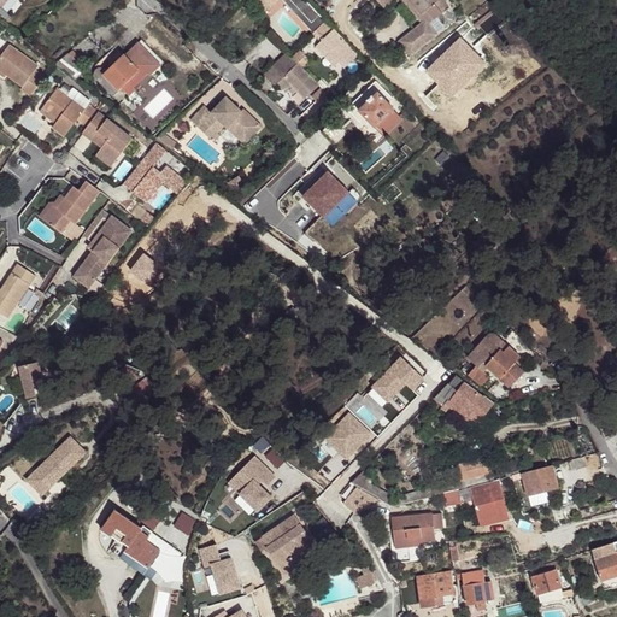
[(1,0),(0,3),(0,7),(3,11),(11,0),(1,0)]
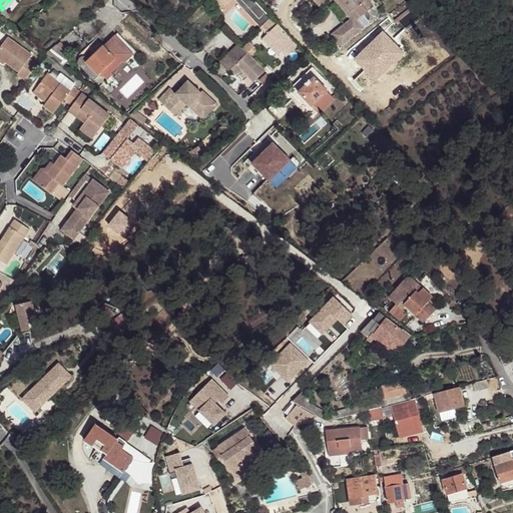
[(221,0),(209,0),(219,10),(226,5),(221,0)]
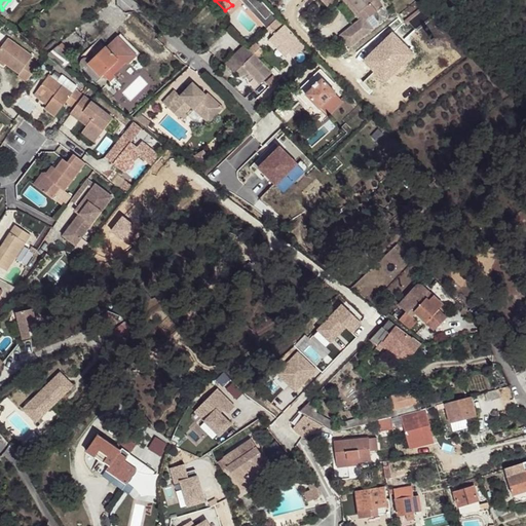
[(242,0),(264,23),(262,24),(266,29),(269,26),(277,17),(260,0),(242,0)]
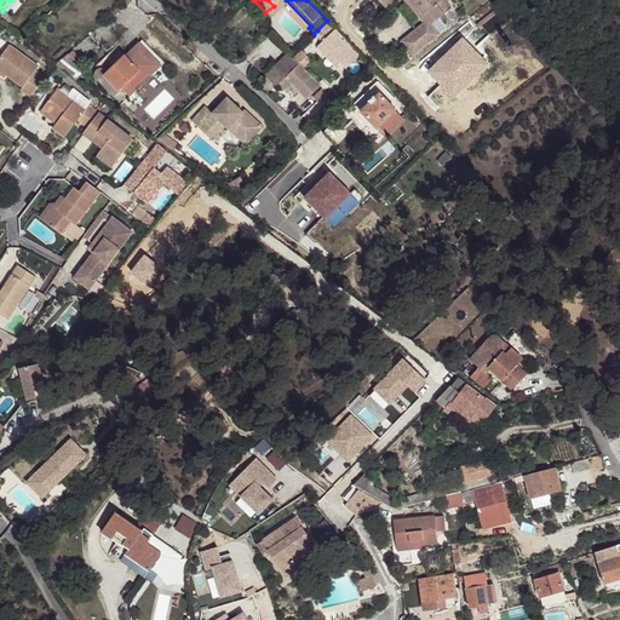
[(405,0),(418,16),(422,12),(412,0),(405,0)]
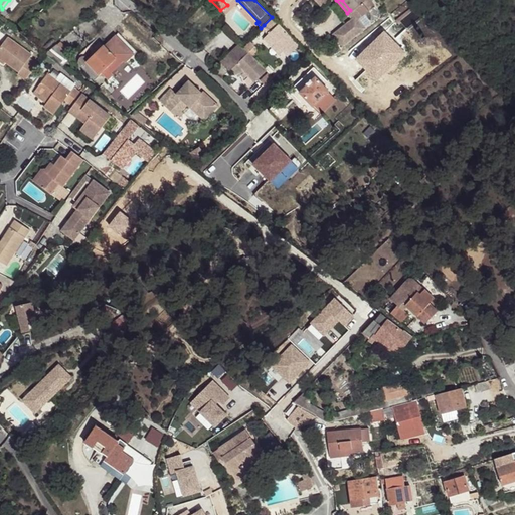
[(342,0),(350,10),(347,13),(353,19),(339,30),(344,36),(338,40),(343,46),(381,15),(369,1),(370,0),(369,0),(342,0)]
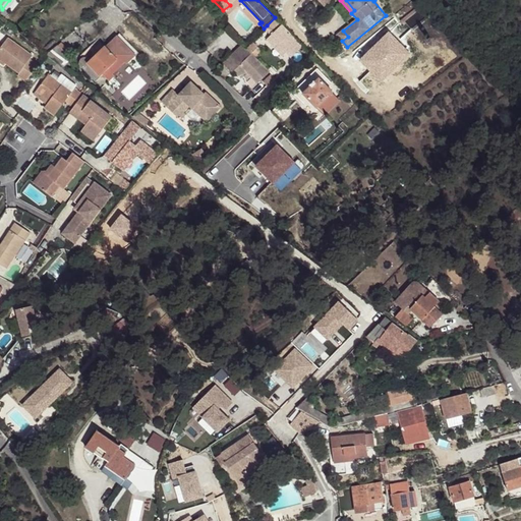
[(291,58),(303,47),(275,17),(267,25),(274,33),(267,40),(273,47),(277,43),(286,53),(291,58)]
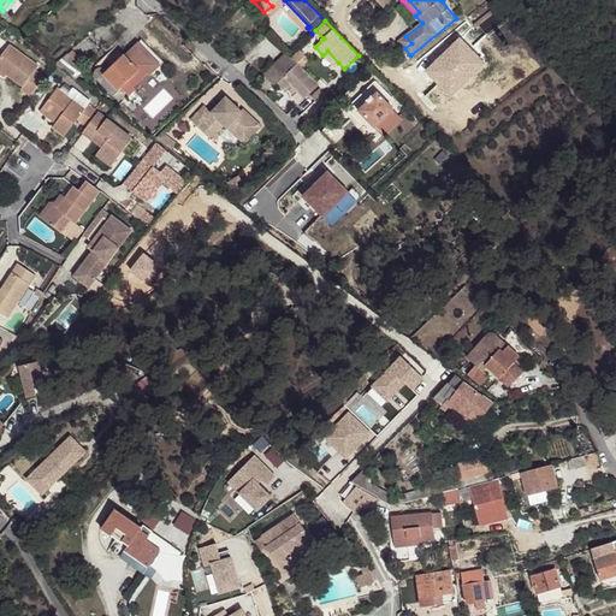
[(404,48),(412,43),(406,36),(400,41),(404,48)]
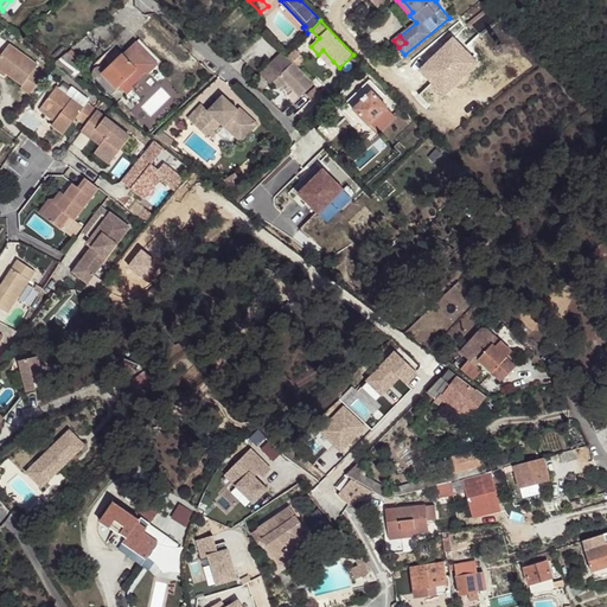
[(136,42),(122,55),(138,70),(134,74),(121,85),(120,88),(127,95),(134,88),(131,85),(145,71),(148,75),(159,64),(136,42)]
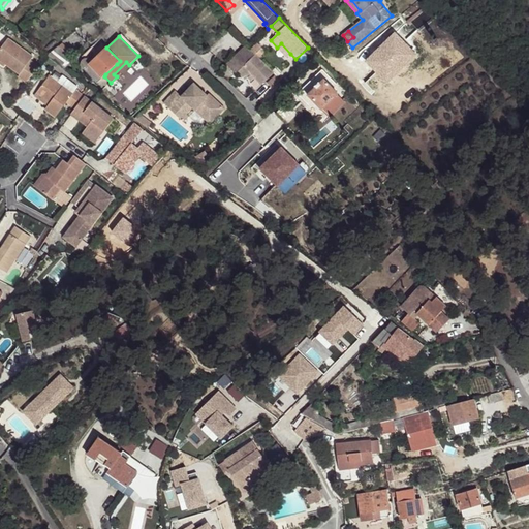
[(20,74),(18,78),(27,83),(38,66),(30,60),(33,57),(8,38),(0,49),(0,60),(6,65),(20,74)]
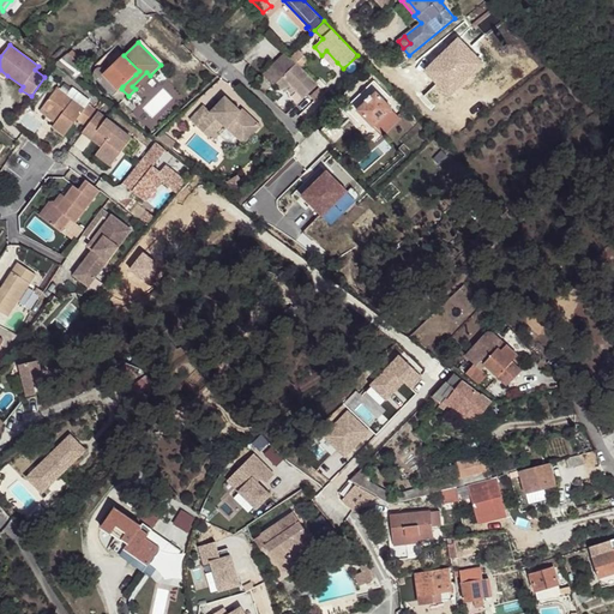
[(300,67),(307,60),(299,50),(292,58),(296,64),(300,67)]
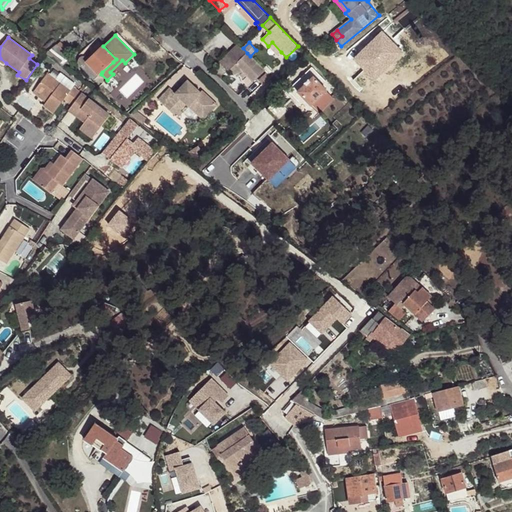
[(268,46),(277,56),(281,52),(272,42),(268,46)]
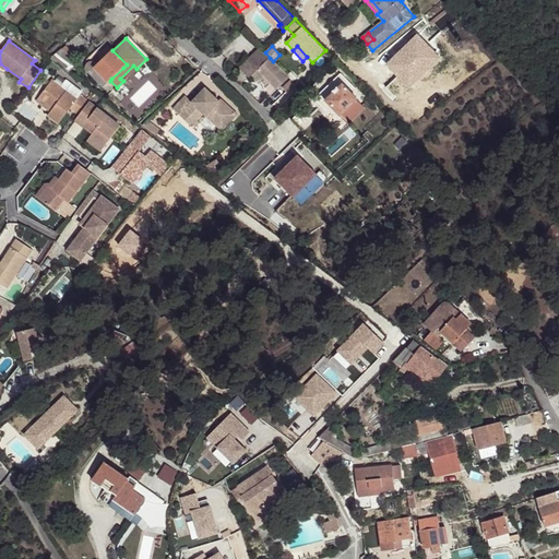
[(250,58),(260,68),(270,58),(265,52),(263,50),(260,47),(250,58)]
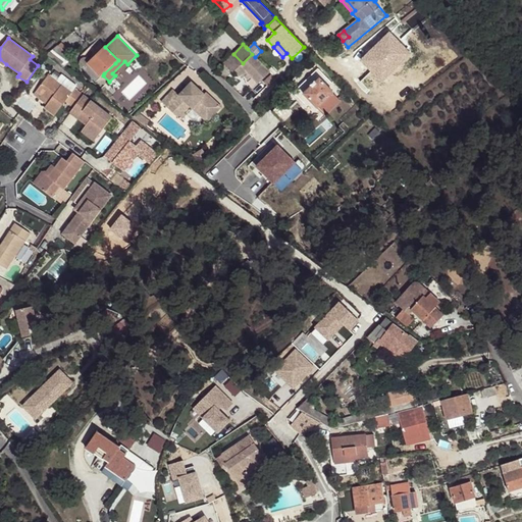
[(64,67),(68,54),(58,46),(47,55),(64,67)]
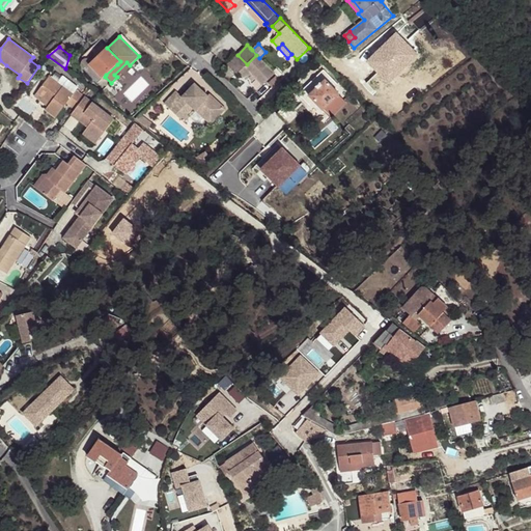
[(105,77),(106,75),(117,64),(120,61),(107,48),(92,62),(89,59),(85,59),(84,59),(82,61),(81,62),(81,66),(83,68),(98,83),(105,77)]
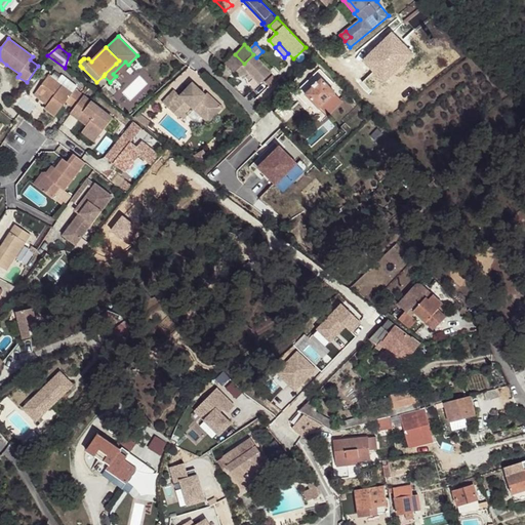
[(234,74),(236,72),(244,64),(235,54),(225,65),(234,74)]
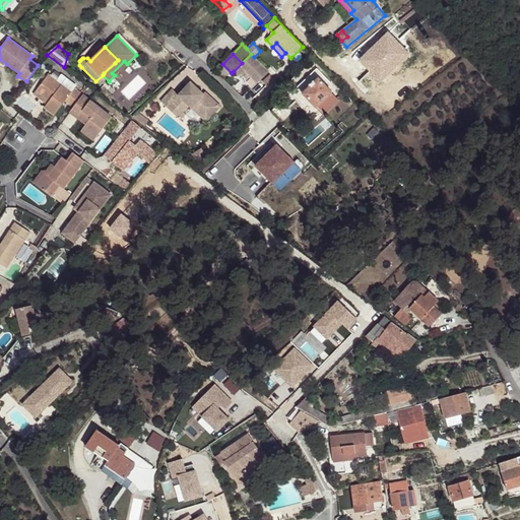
[(239,77),(242,74),(245,71),(250,76),(257,83),(269,72),(254,57),(251,54),(242,63),(234,71),(239,77)]
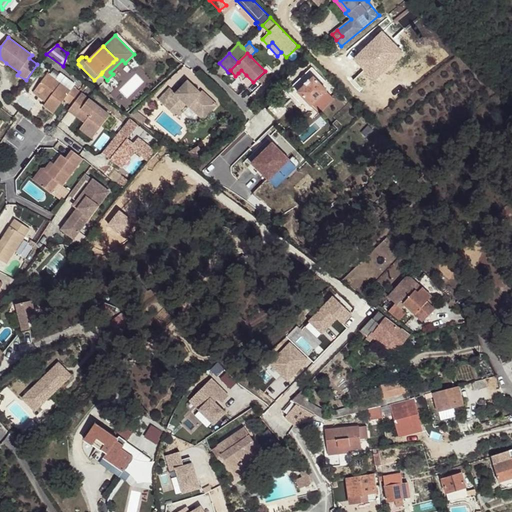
[(319,114),(334,99),(326,91),(327,91),(314,77),(318,74),(312,67),(288,90),(294,97),(298,92),(311,106),(311,105),(319,114)]
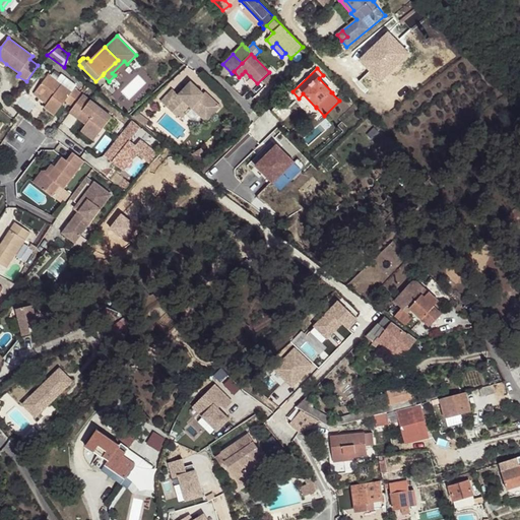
[(55,69),(50,76),(57,81),(62,74),(55,69)]
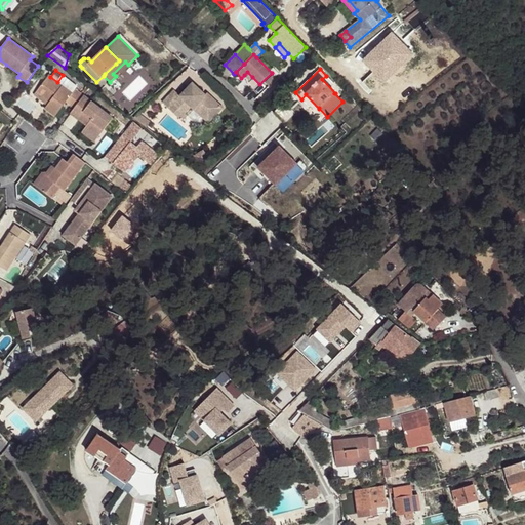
[(244,75),(249,81),(252,77),(247,72),(244,75)]
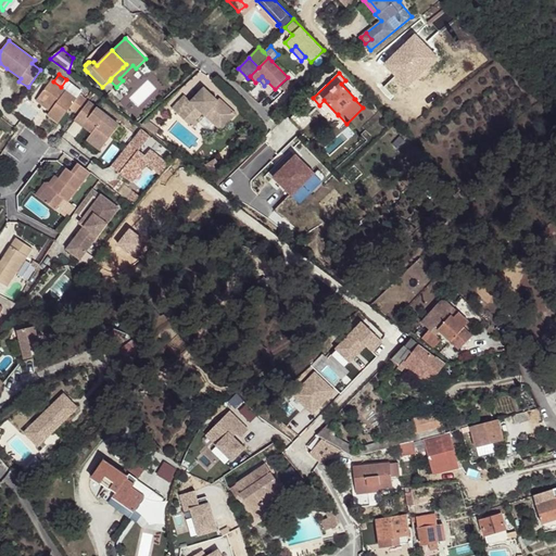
[(52,109),(50,112),(48,115),(59,123),(70,108),(79,114),(88,101),(86,100),(79,95),(83,91),(66,79),(61,87),(53,81),(51,80),(38,98),(52,109)]
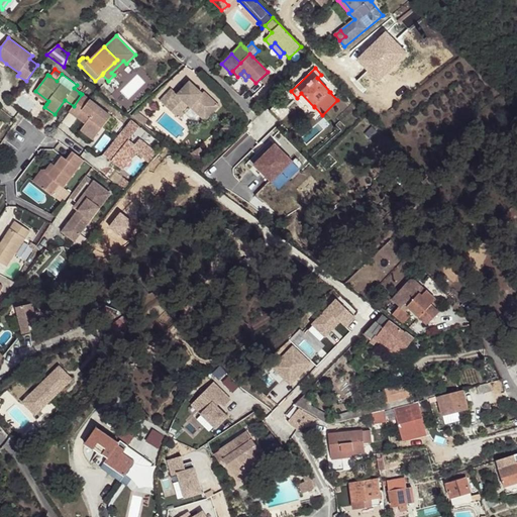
[(174,114),(179,109),(182,111),(188,105),(199,115),(205,109),(211,115),(219,106),(204,93),(203,95),(190,82),(178,95),(172,89),(160,101),(174,114)]
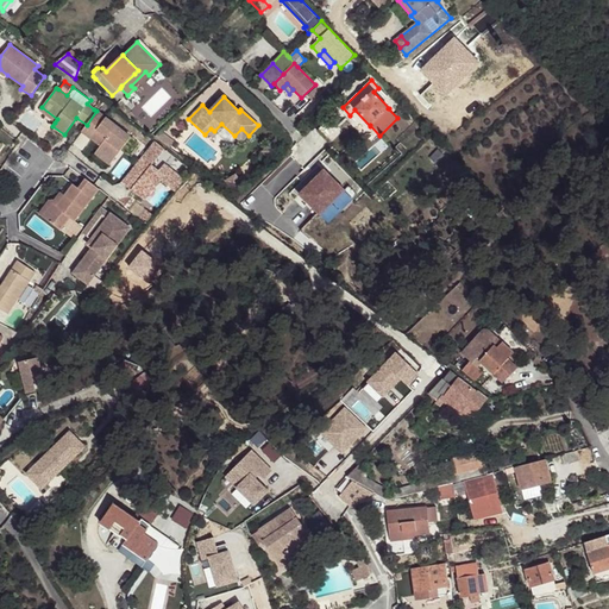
[(39,111),(55,123),(57,119),(42,107),(39,111)]
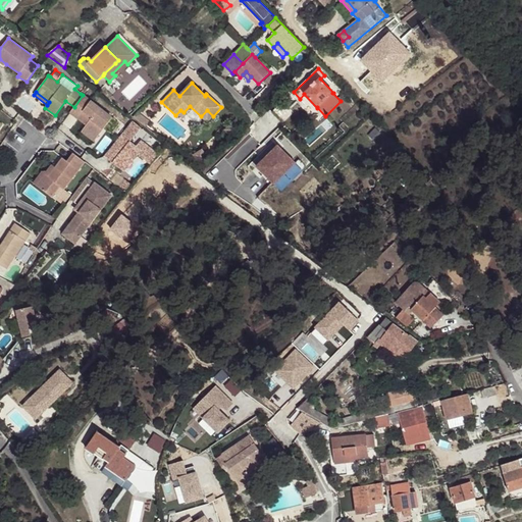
[(87,125),(84,128),(96,139),(112,117),(83,95),(74,107),(70,112),(87,125)]
